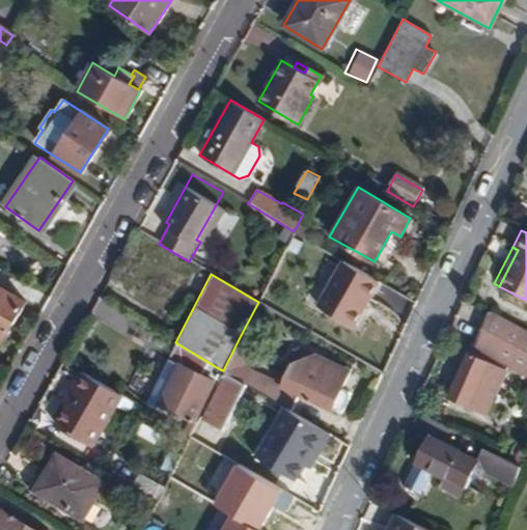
[(331,321),(364,337),(385,291),(357,277),(350,294),(345,291),(331,321)]
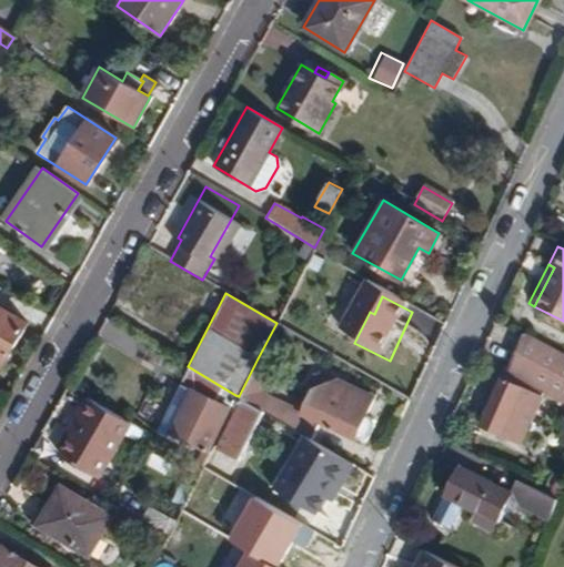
[(0,364),(2,361),(4,362),(27,322),(0,306),(0,364)]
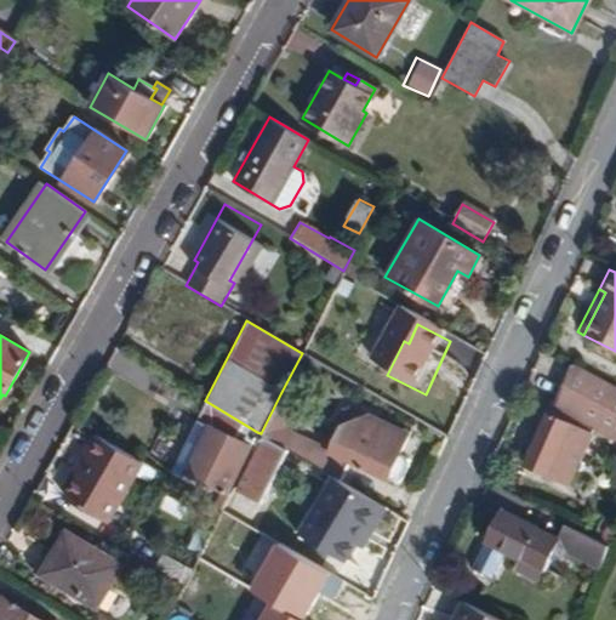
[(615,411),(615,386),(570,362),(560,384),(615,411)]
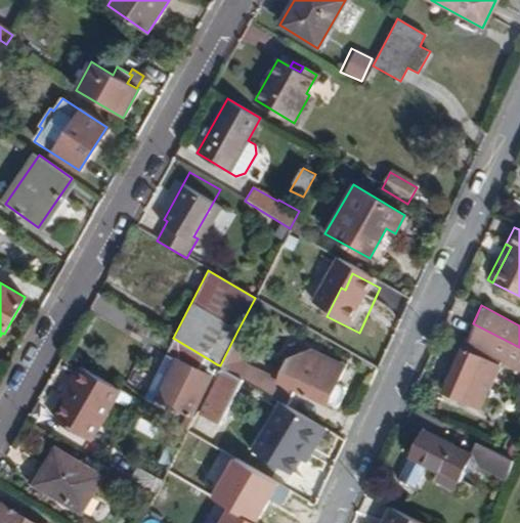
[(440,390),(479,406),(500,361),(519,373),(519,390),(514,405),(519,407),(519,347),(473,323),(462,347),(460,346),(440,390)]
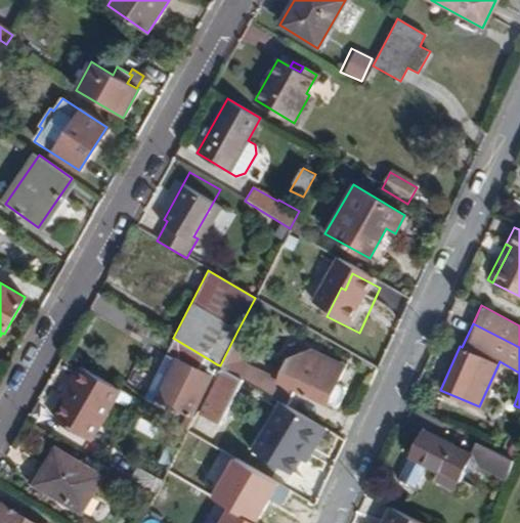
[(288,358),(276,380),(241,361),(252,339),(237,331),(220,365),(242,379),(287,405),(294,389),(331,407),(336,405),(342,394),(342,387),(335,384),(343,366),(308,349),(288,358)]
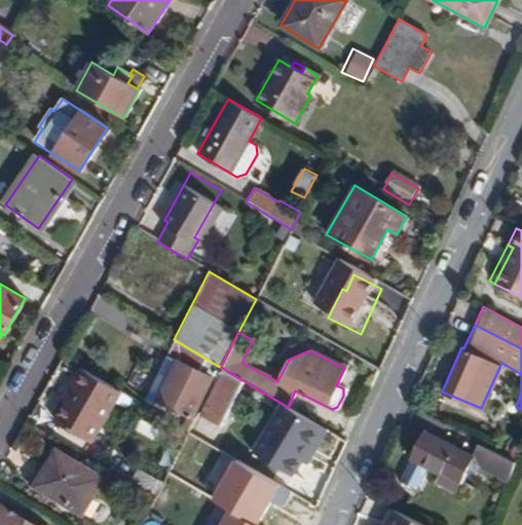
[(213,376),(218,366),(174,339),(168,352),(213,376)]
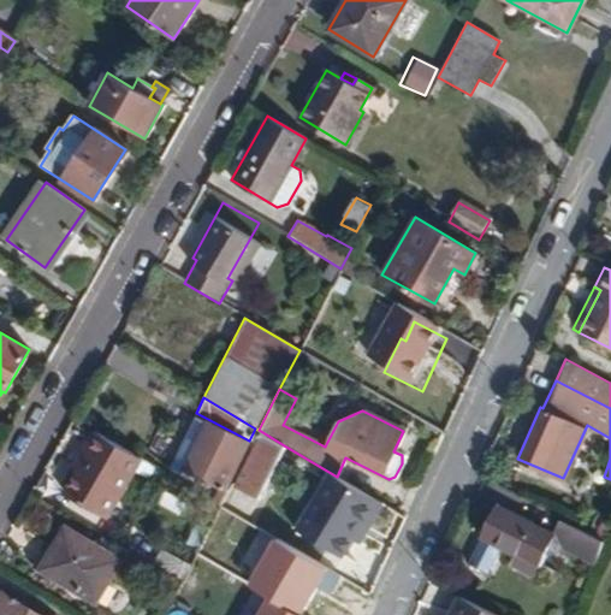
[(226,491),(224,490),(247,444),(194,417),(172,462),(218,486),(211,501),(219,507),(220,502),(226,491)]
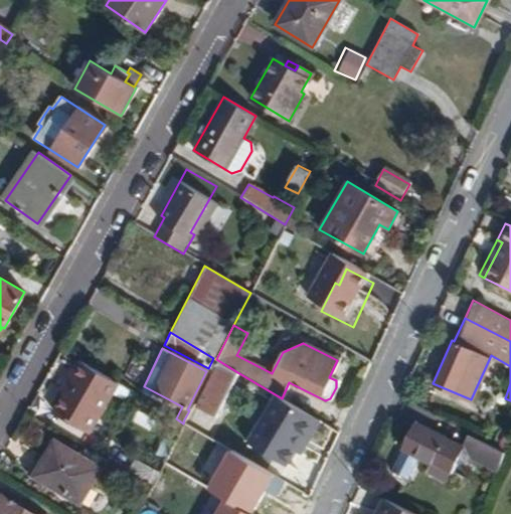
[(184,419),(207,433),(237,372),(216,359),(189,410),(184,419)]
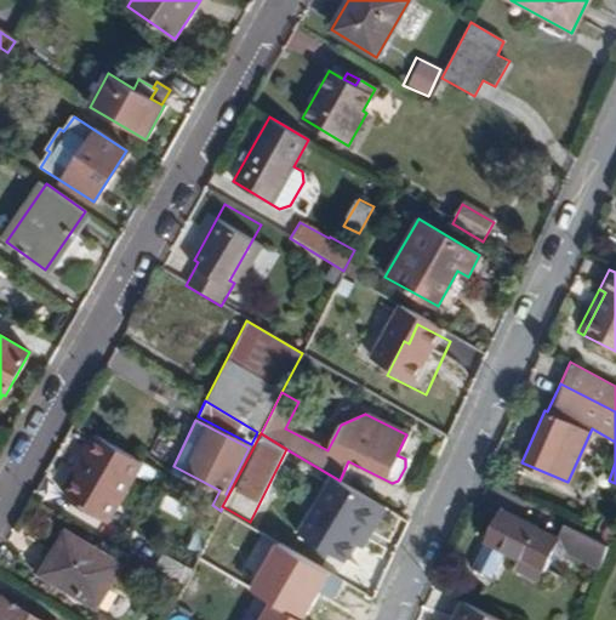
[(64,498),(107,522),(141,462),(95,434),(84,453),(90,455),(78,476),(64,498)]
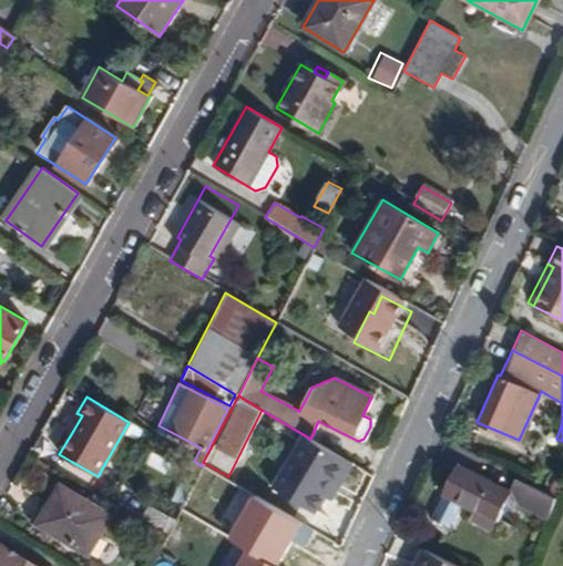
[(65,431),(71,434),(82,415),(77,413),(65,431)]
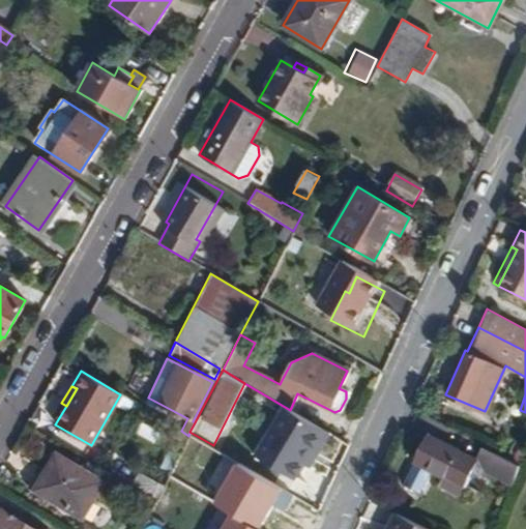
[(308,469),(326,436),(278,407),(249,457),(290,480),(299,465),(308,469)]
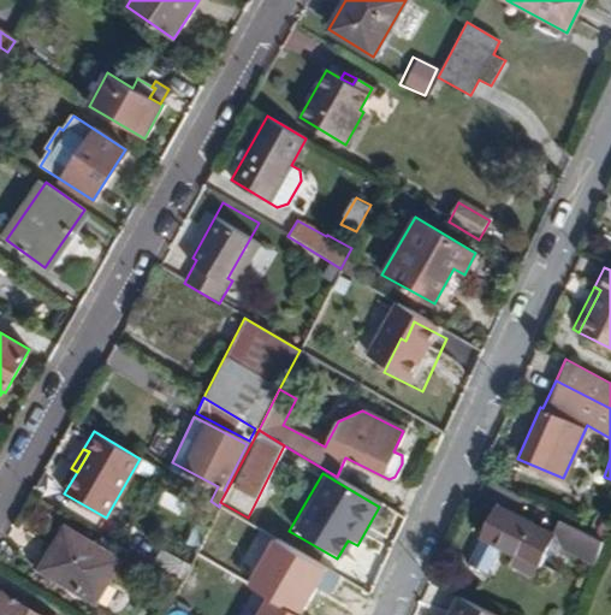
[(589,533),(561,519),(552,536),(496,506),(480,536),(515,554),(538,566),(544,554),(545,555),(557,550),(559,544),(594,562),(601,540),(589,533)]
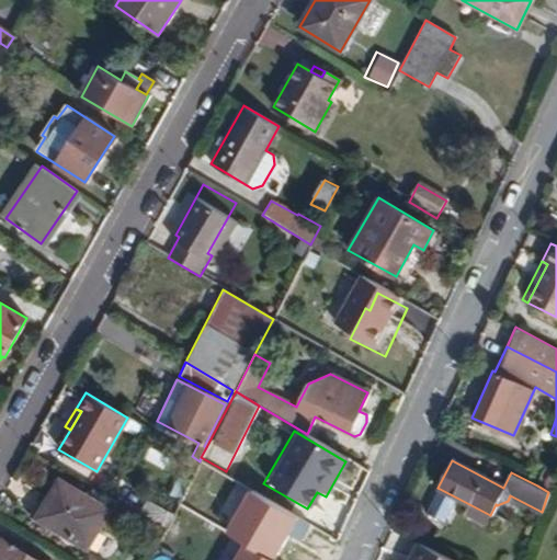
[(537,486),(548,492),(556,471),(544,465),(536,480),(540,482),(537,486)]
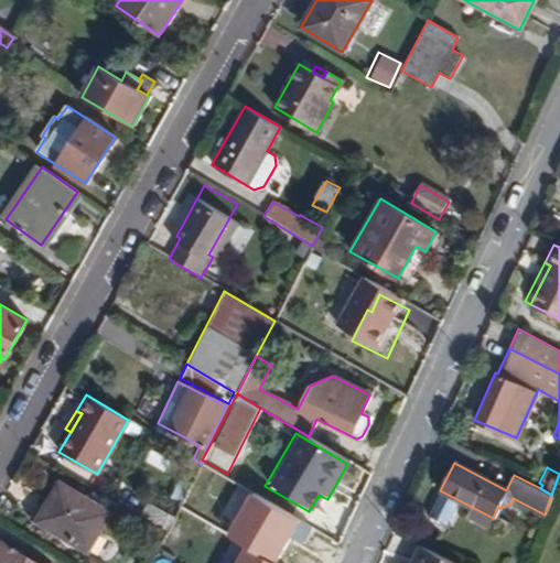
[(225,541),(243,509),(191,480),(174,513),(225,541)]
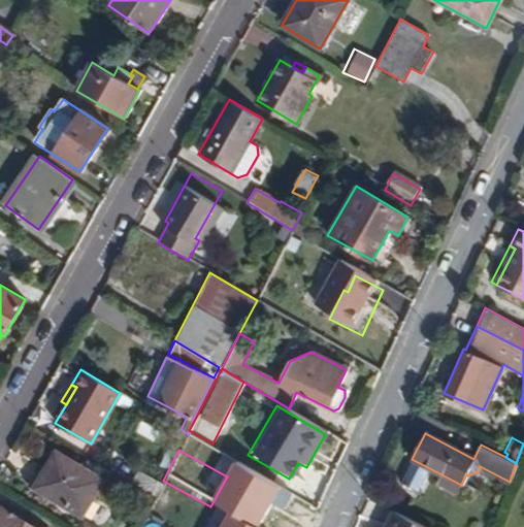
[(35,489),(80,517),(102,480),(56,453),(35,489)]
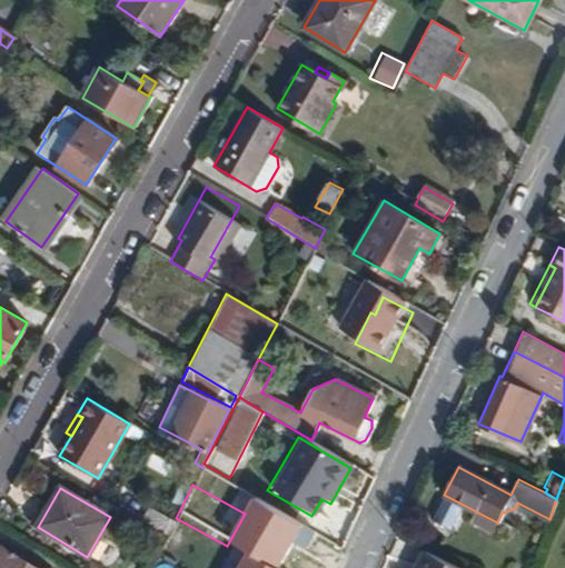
[(167,535),(175,521),(150,507),(142,520),(167,535)]
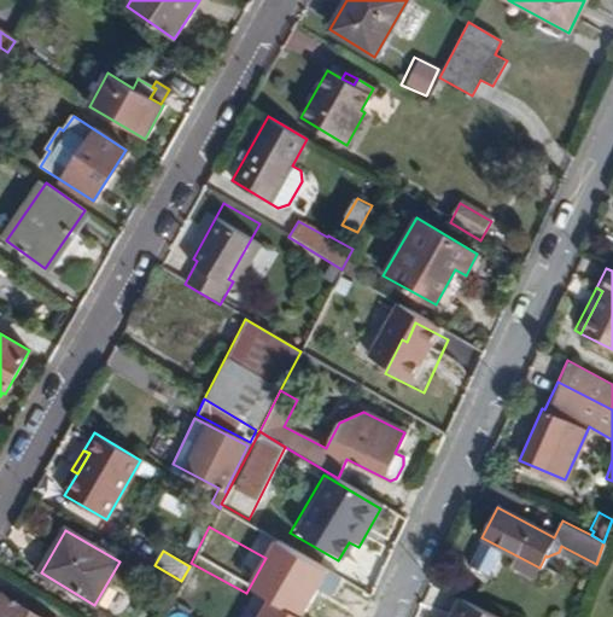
[(532,578),(539,568),(517,556),(511,568),(532,578)]
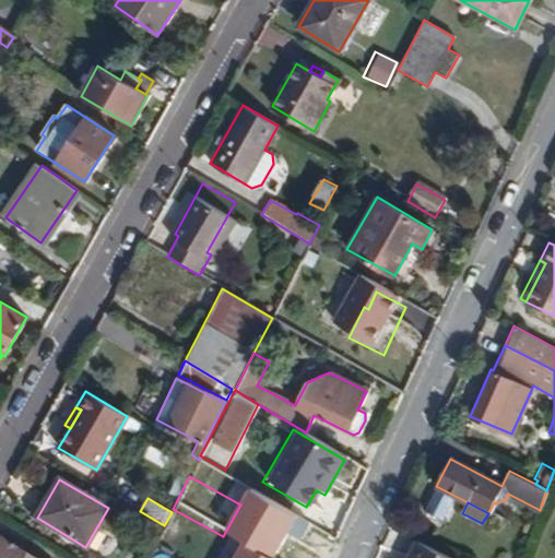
[(0,557),(35,557),(2,539),(0,543),(0,557)]
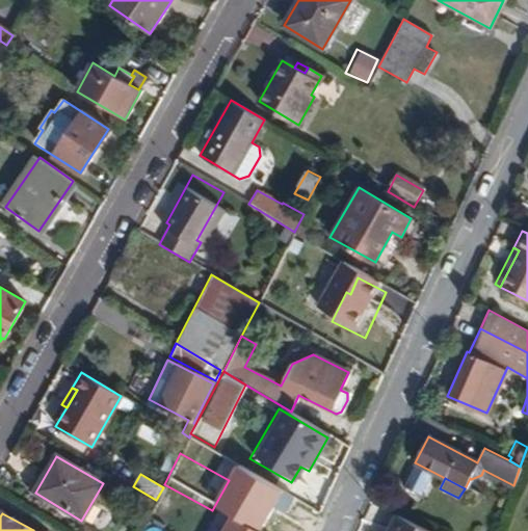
[(260,530),(232,513),(221,530),(260,530)]
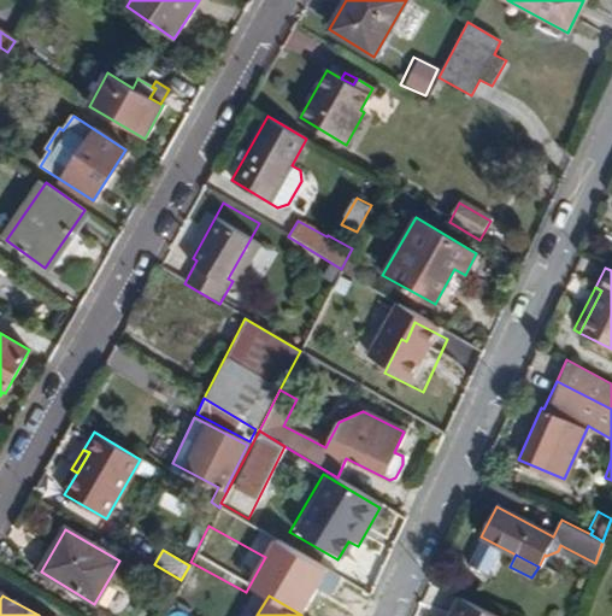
[(499,615),(460,596),(449,615),(499,615)]
